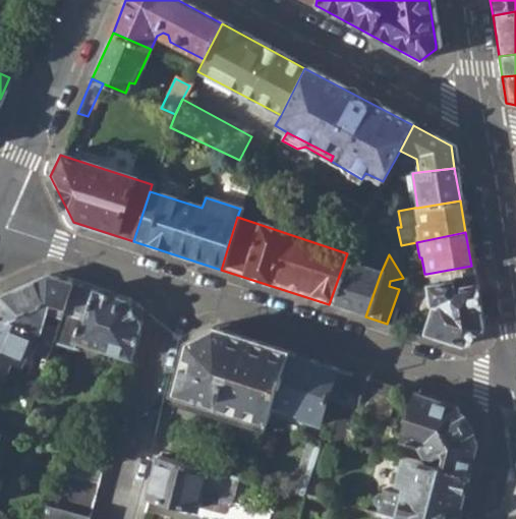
[(329,304),(365,316),(381,273),(344,262),(329,304)]
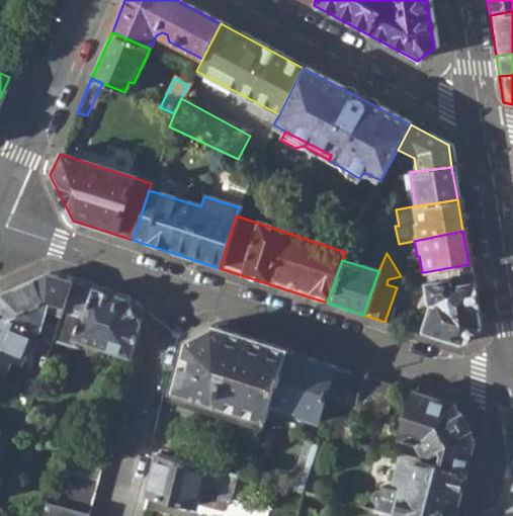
[(478,327),(468,264),(424,272),(425,284),(423,284),(428,305),(420,333),(457,345),(478,327)]
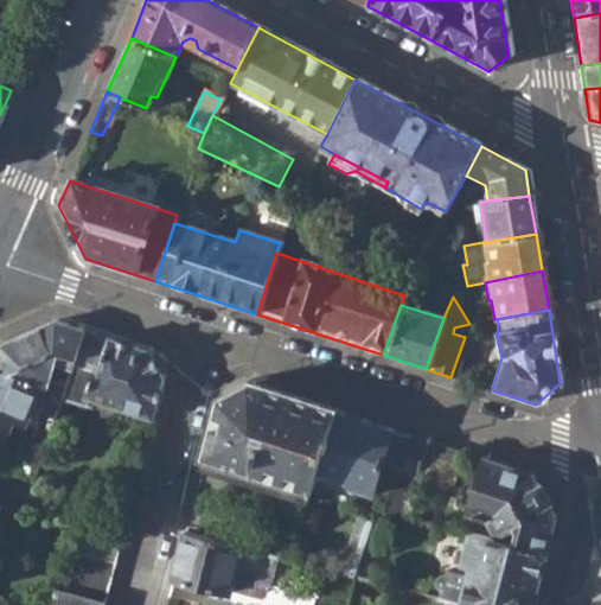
[(0,373),(49,393),(53,376),(66,381),(83,331),(51,319),(0,344),(0,373)]
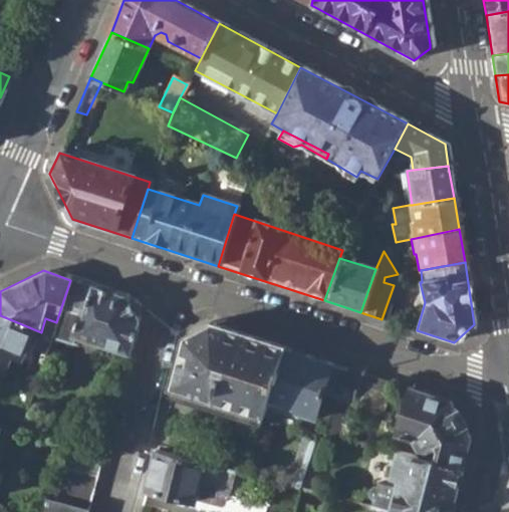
[(124,298),(70,280),(56,322),(51,336),(51,338),(101,355),(103,347),(129,355),(138,319),(124,298)]
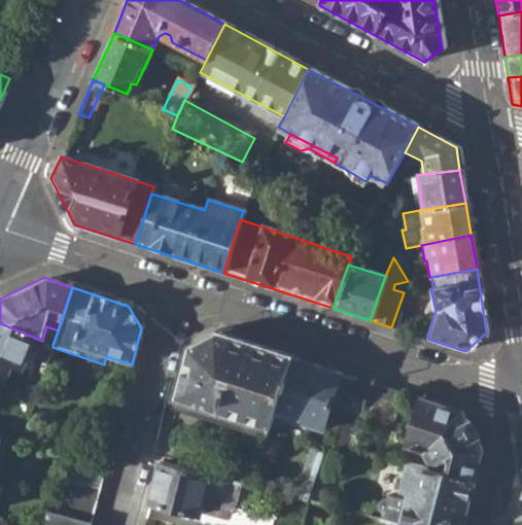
[(48,357),(53,347),(53,345),(42,341),(0,323),(0,383),(8,362),(21,369),(28,349),(48,357)]
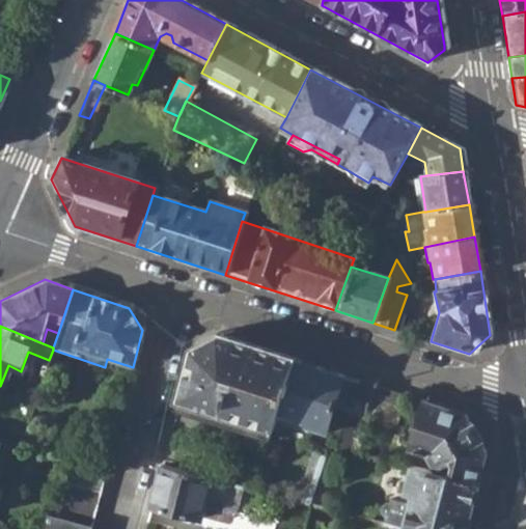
[(269,433),(275,416),(294,361),(216,335),(189,350),(175,404),(269,433)]
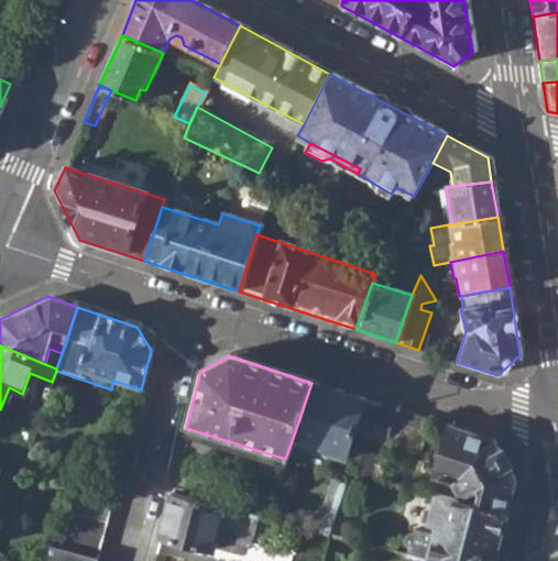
[(342,459),(352,432),(363,399),(312,383),(292,441),(318,448),(321,453),(342,459)]
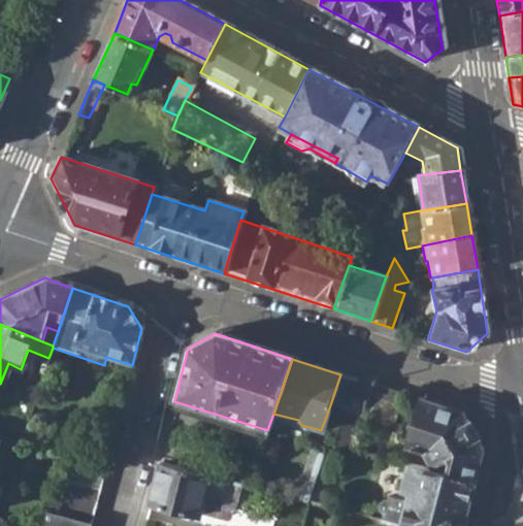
[(330,405),(342,408),(353,380),(340,374),(330,405)]
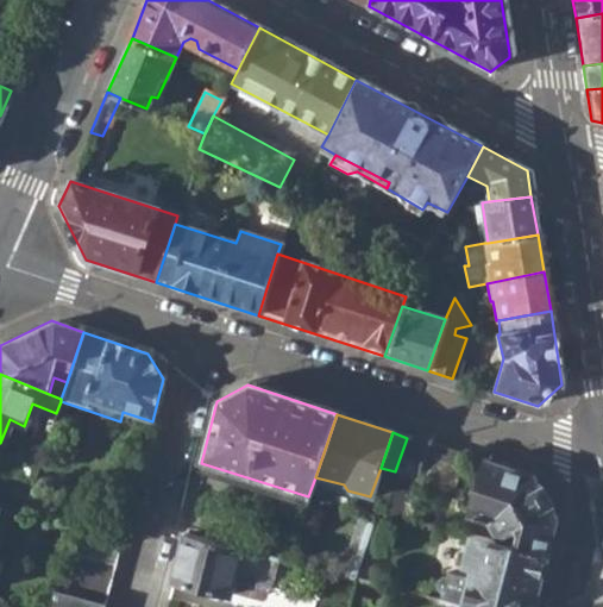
[(427,444),(407,438),(395,471),(381,514),(401,519),(413,485),(427,444)]
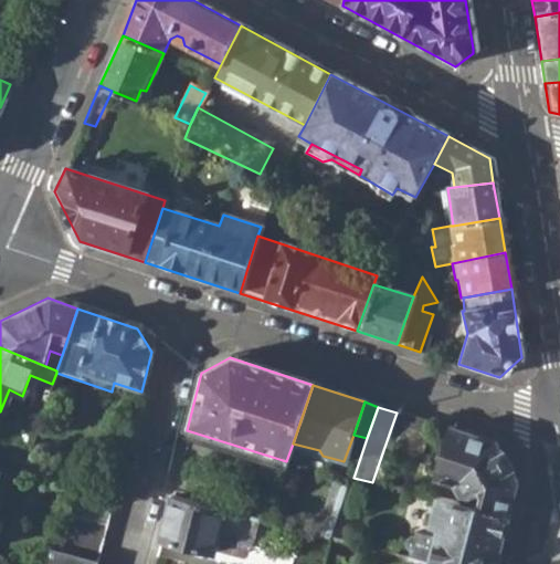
[(430,424),(397,413),(383,450),(416,459),(430,424)]
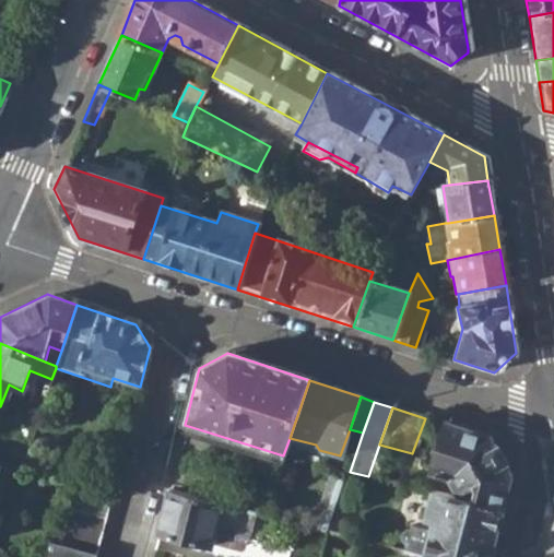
[(457,495),(455,499),(499,512),(509,476),(486,438),(446,425),(429,474),(447,478),(457,495)]
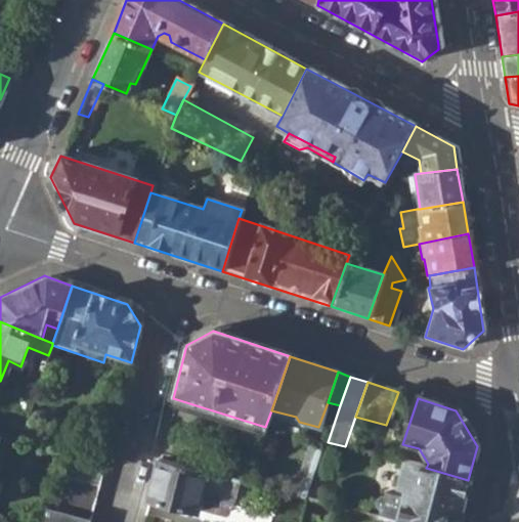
[(75,435),(69,459),(102,468),(109,444),(75,435)]
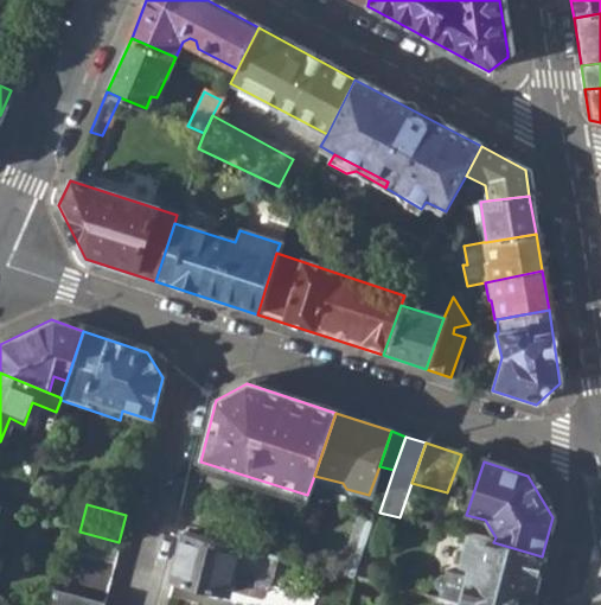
[(0,530),(8,533),(13,514),(0,510),(0,530)]
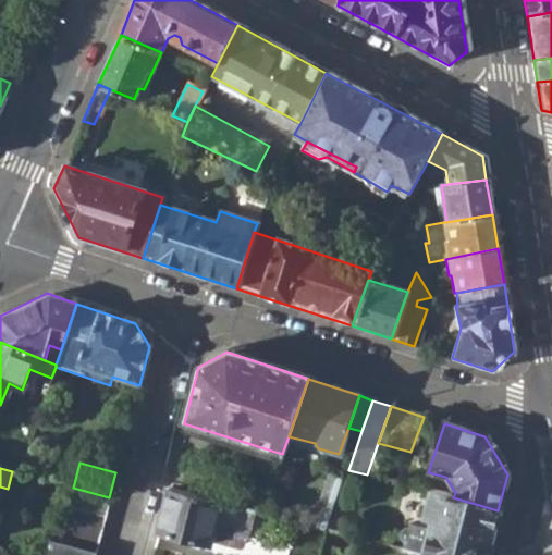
[(306,525),(329,530),(344,482),(326,476),(318,502),(311,506),(306,525)]
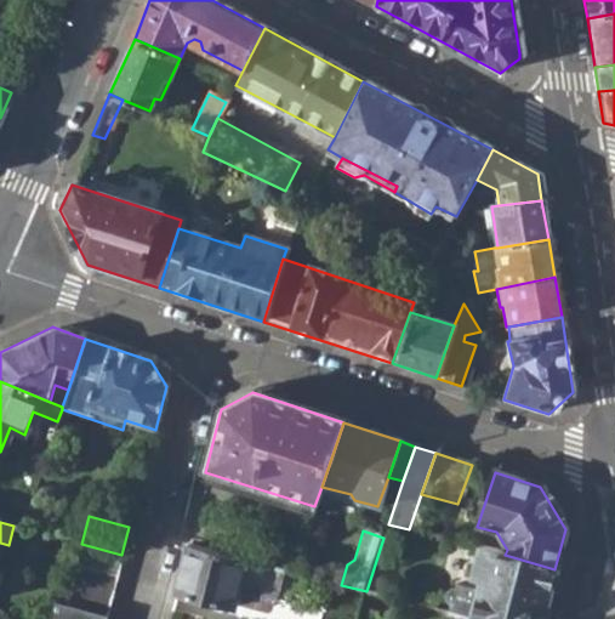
[(79,544),(73,566),(115,577),(121,555),(81,544),(79,544)]
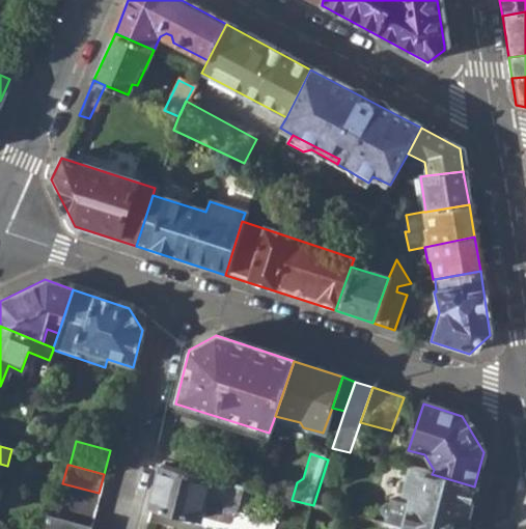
[(147,507),(198,520),(201,509),(226,516),(234,507),(241,488),(158,467),(147,507)]
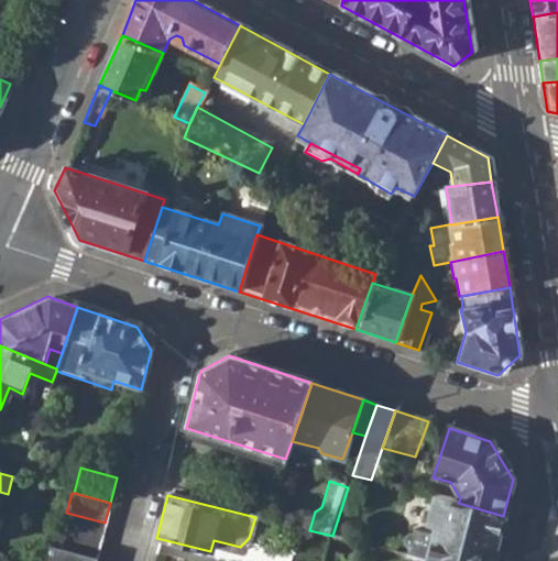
[(426,560),(492,560),(503,516),(458,503),(435,496),(427,525),(435,526),(433,535),(426,560)]
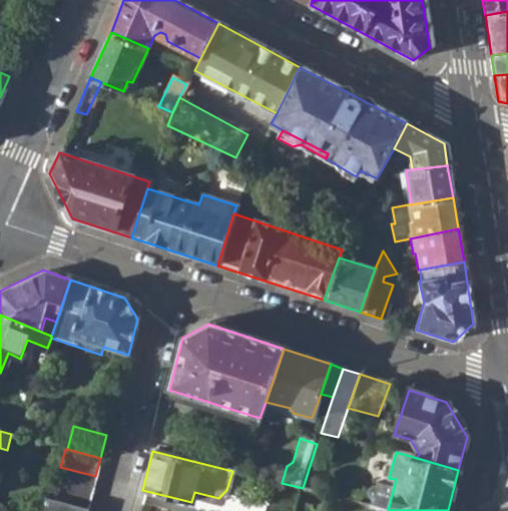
[(60,467),(55,485),(91,493),(95,476),(60,467)]
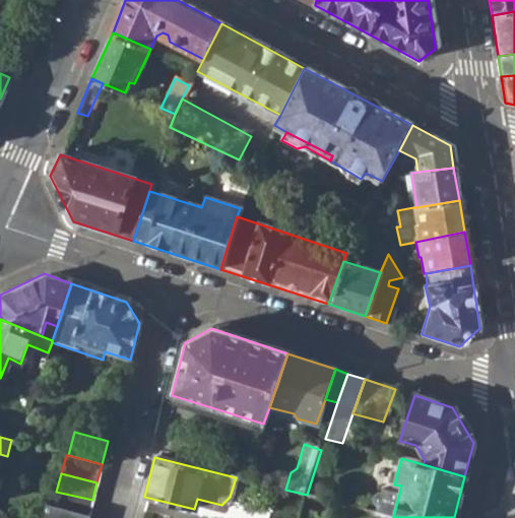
[(373,512),(393,517),(399,494),(380,490),(379,493),(370,497),(369,504),(374,510),(373,512)]
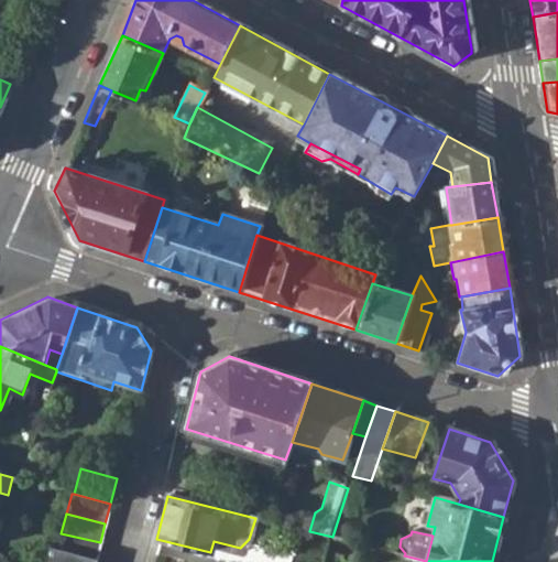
[(61,533),(55,551),(95,561),(100,542),(61,533)]
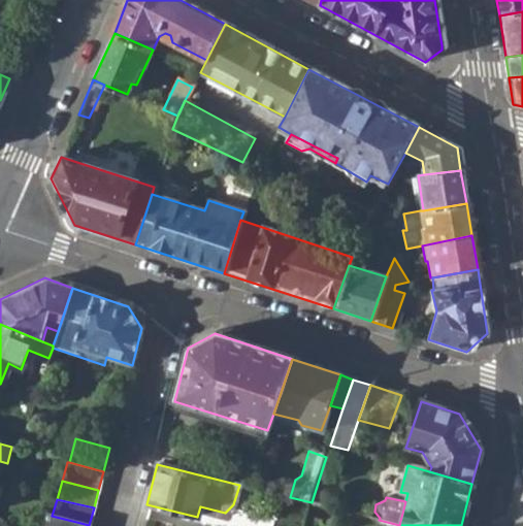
[(41,525),(42,523),(0,513),(0,525),(41,525)]
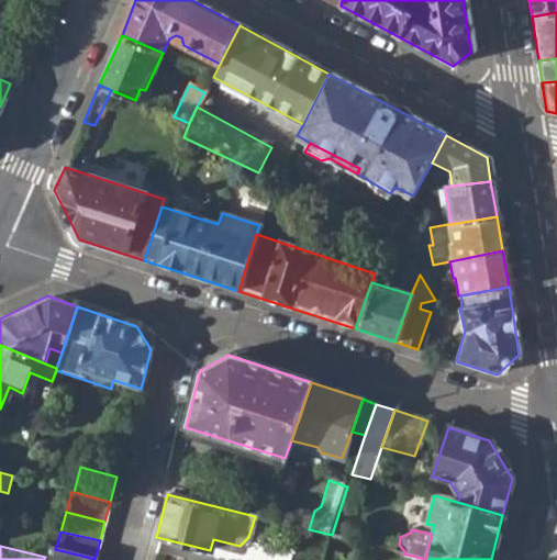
[(47,548),(45,557),(44,559),(95,559),(55,549),(47,548)]
